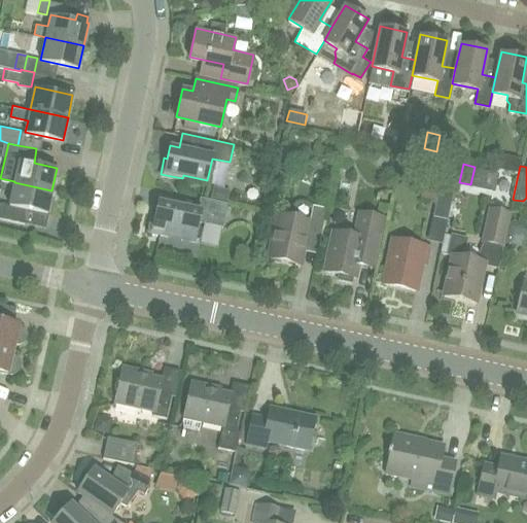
[(443,242),(454,188),(423,181),(419,198),(435,200),(427,239),(443,242)]
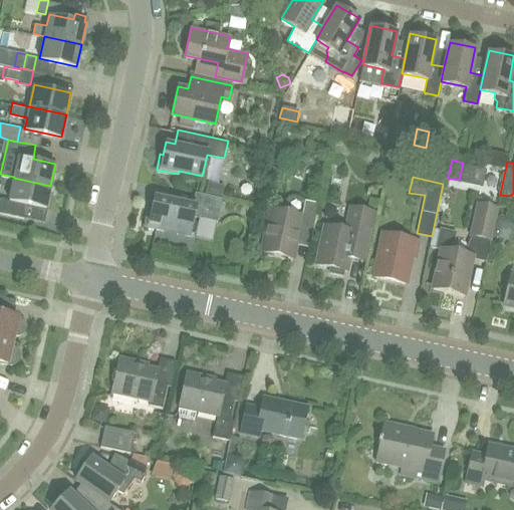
[(46,207),(50,186),(14,178),(9,198),(0,196),(0,211),(23,217),(26,203),(46,207)]
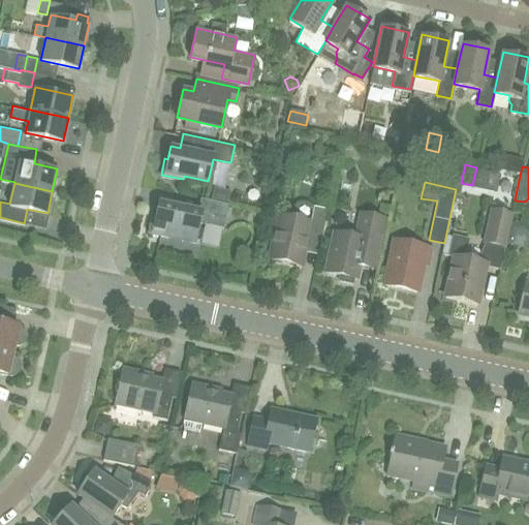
[(223,226),(228,203),(200,196),(197,210),(159,202),(152,232),(195,241),(195,239),(200,237),(201,228),(198,225),(199,221),(223,226)]
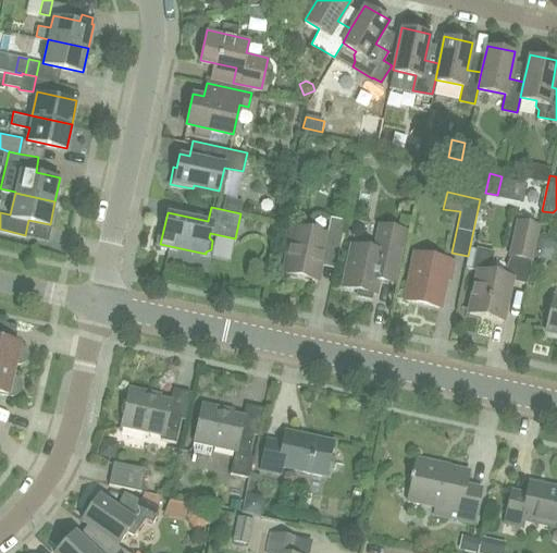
[(335,267),(346,219),(331,214),(326,232),(294,225),(284,271),(317,279),(320,263),(335,267)]
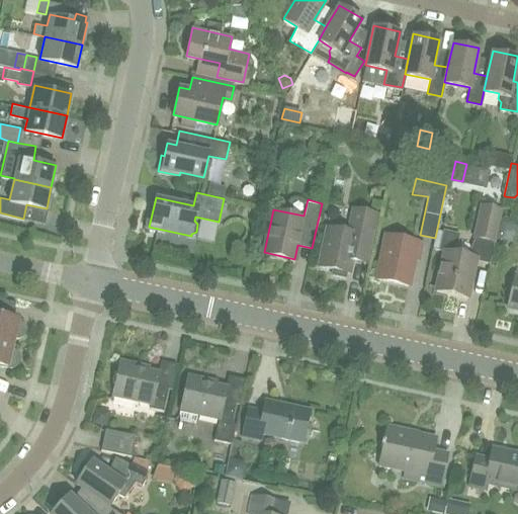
[(475,237),(494,241),(495,241),(503,207),(480,202),(472,236),(475,237)]
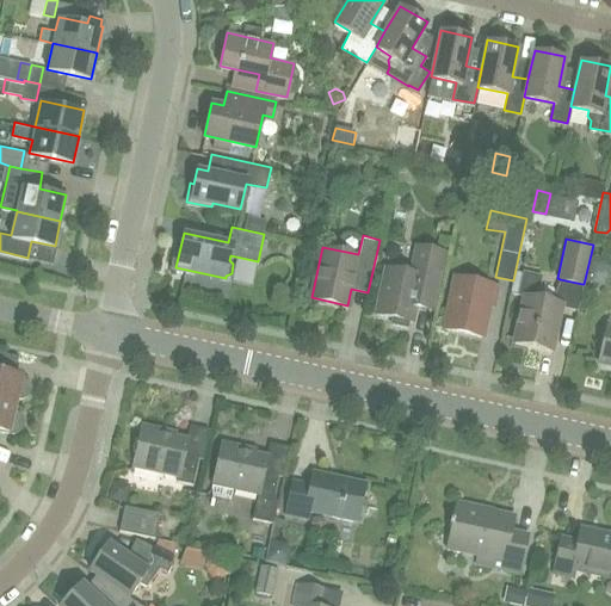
[(431,309),(432,300),(443,249),(423,245),(418,265),(406,263),(401,265),(400,269),(386,266),(376,311),(393,315),(392,322),(407,326),(409,319),(412,319),(414,305),(431,309)]
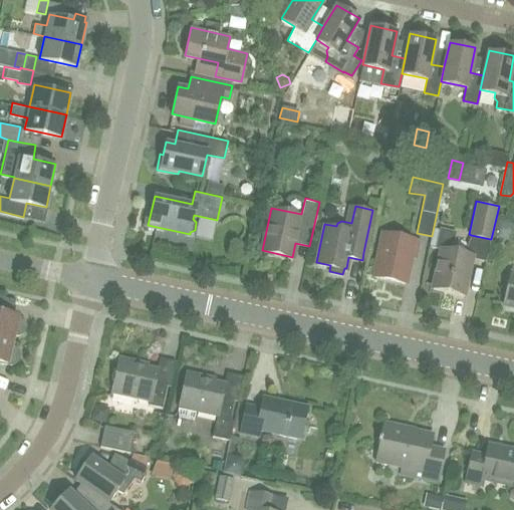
[(501,214),(499,236),(513,237),(513,215),(501,214)]
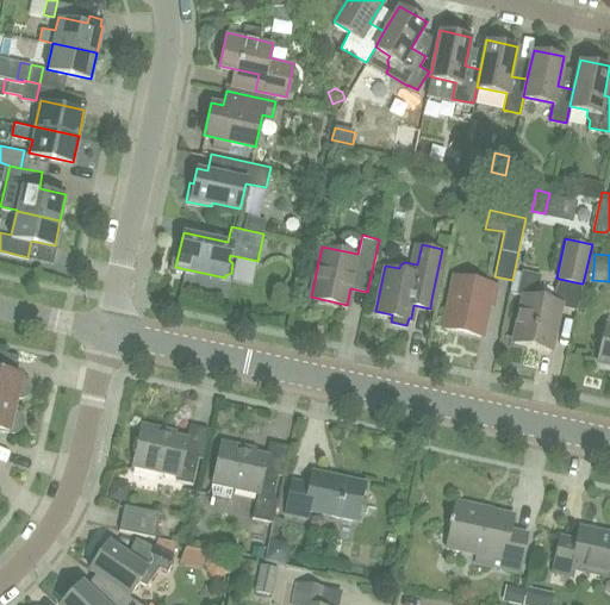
[(549,349),(560,300),(536,295),(541,278),(537,273),(523,269),(518,292),(524,294),(514,341),(549,349)]
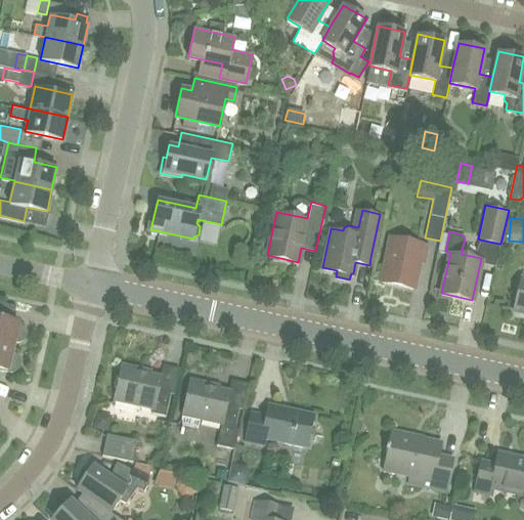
[(424,261),(428,244),(391,235),(382,279),(413,287),(420,260),(424,261)]
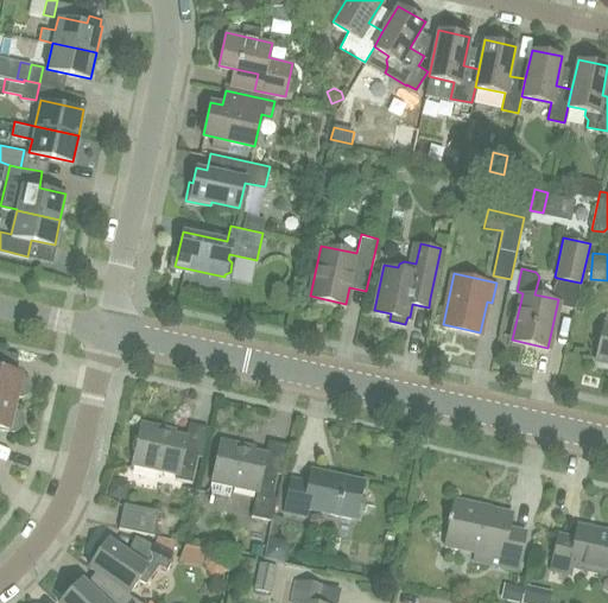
[(607,319),(605,319),(596,357),(607,360),(607,319)]
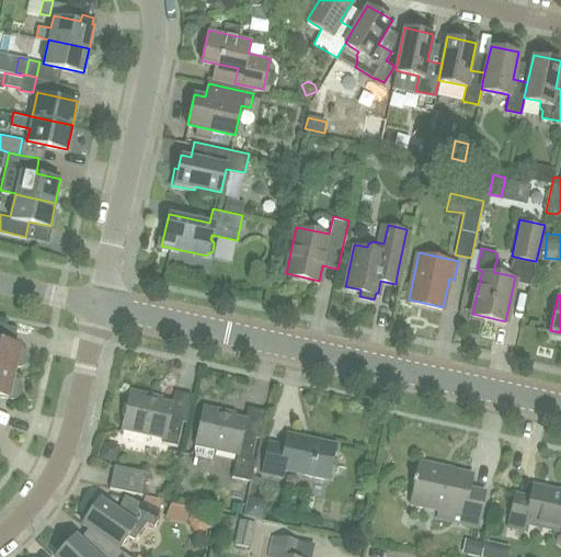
[(0,366),(13,371),(15,364),(19,364),(20,364),(22,363),(23,362),(24,361),(25,360),(26,359),(26,356),(27,355),(27,353),(26,351),(26,350),(25,349),(24,347),(22,345),(21,345),(20,344),(0,340),(0,366)]
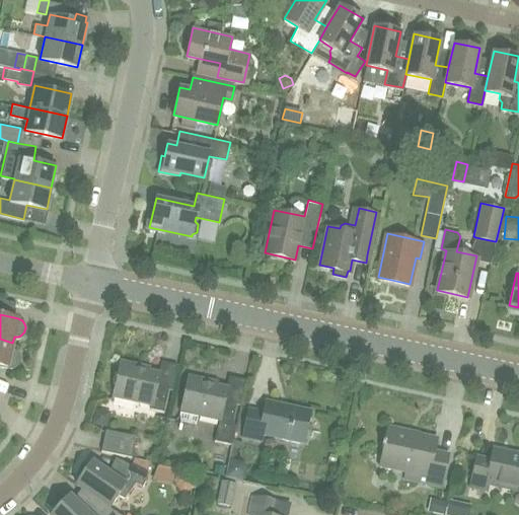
[(0,364),(8,366),(10,366),(12,366),(14,365),(16,363),(17,362),(17,361),(18,359),(18,358),(18,356),(18,354),(17,352),(16,351),(14,350),(13,349),(11,348),(12,343),(0,339),(0,364)]
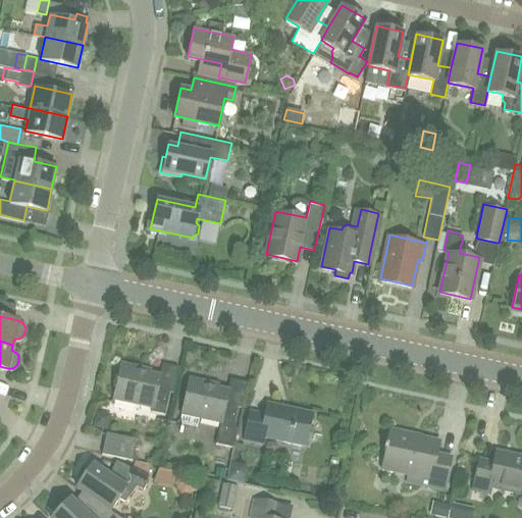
[(113,399),(151,406),(151,409),(164,412),(170,386),(158,383),(160,373),(143,369),(143,366),(121,361),(119,371),(115,374),(113,382),(116,386),(113,399)]
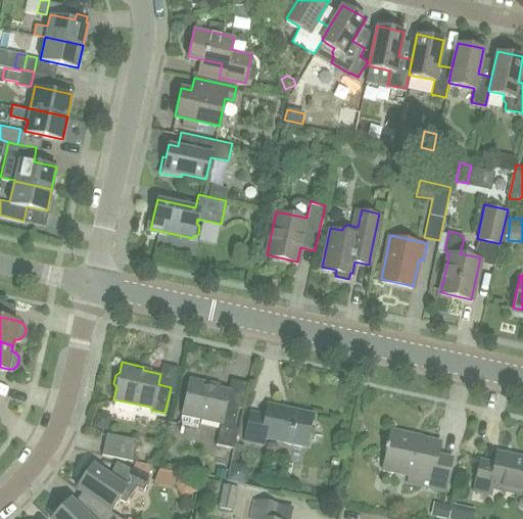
[(233,446),(236,434),(236,431),(233,426),(239,402),(227,399),(229,389),(210,385),(211,381),(190,377),(182,413),(183,413),(181,421),(197,424),(199,416),(221,421),(215,450),(223,452),(225,444),(233,446)]
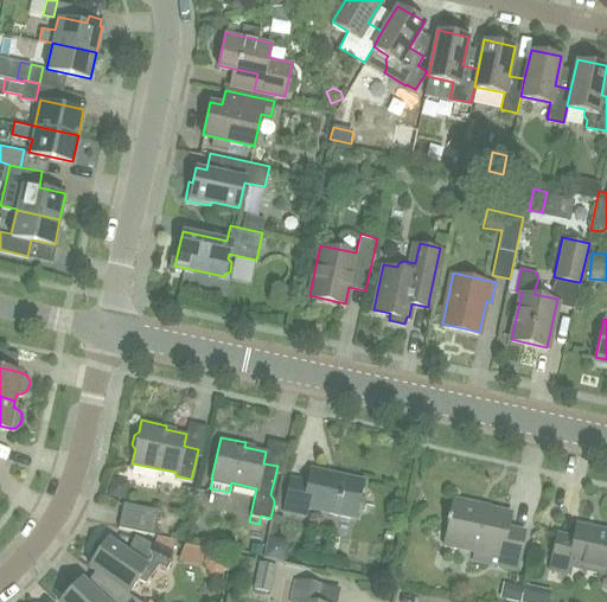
[(355,516),(363,478),(311,467),(308,480),(291,475),(283,508),(307,513),(308,506),(355,516)]
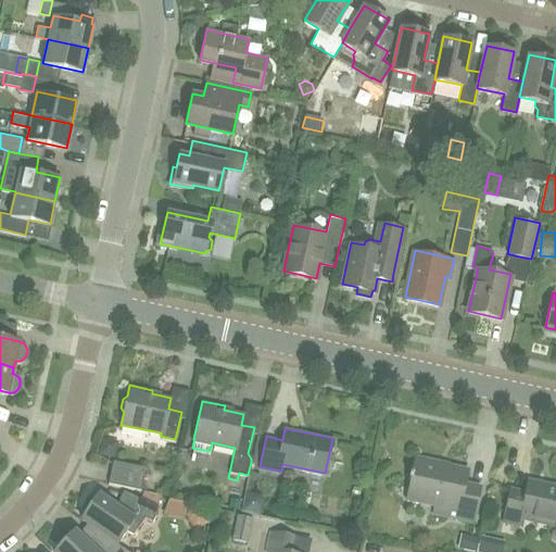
[(465,481),(467,471),(438,464),(439,461),(416,455),(413,472),(409,472),(408,476),(412,477),(407,494),(436,501),(433,511),(472,519),(480,485),(465,481)]
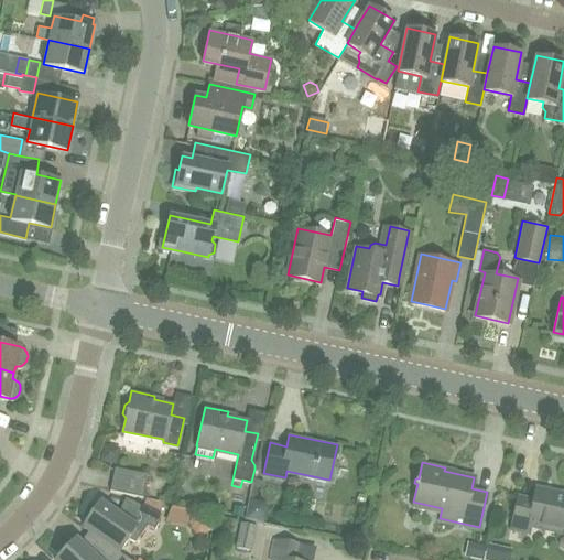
[(142,495),(148,473),(115,465),(110,488),(142,495)]
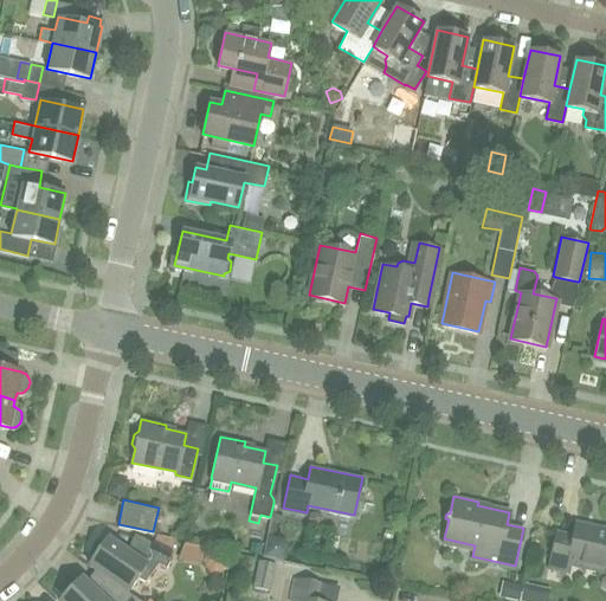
[(605,568),(605,524),(577,518),(573,536),(556,532),(548,567),(567,572),(569,561),(605,568)]
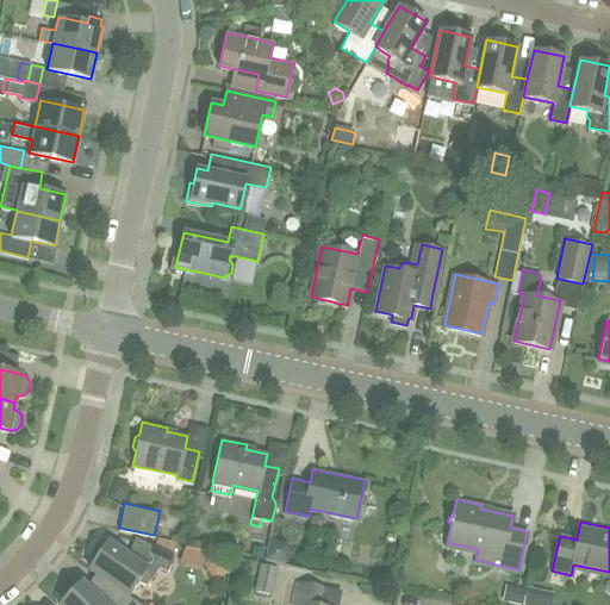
[(89,567),(116,585),(129,593),(138,580),(147,584),(159,566),(168,569),(175,554),(143,538),(135,555),(134,559),(107,541),(89,567)]
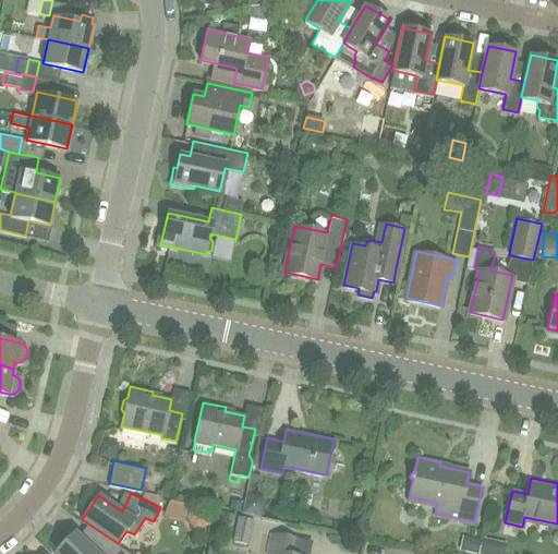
[(168,516),(193,517),(193,493),(168,493),(168,516)]
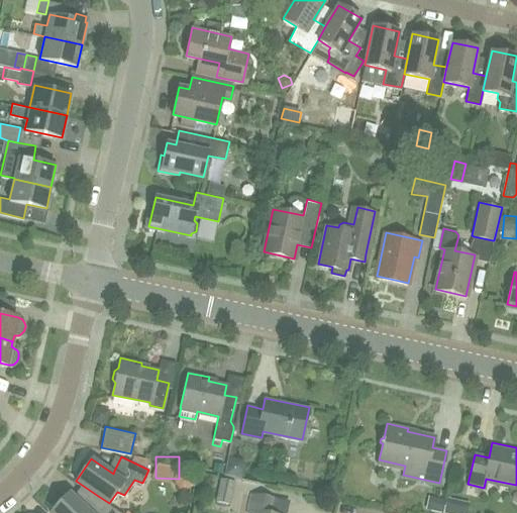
[(230,503),(235,479),(220,476),(215,499),(230,503)]
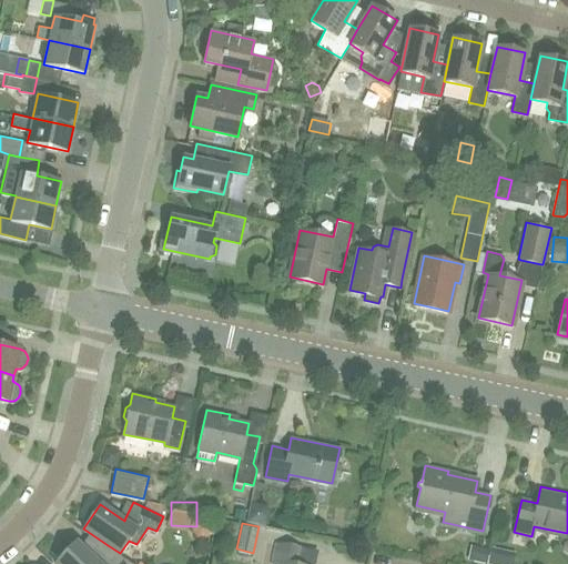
[(120,553),(108,545),(99,559),(97,561),(75,541),(56,563),(57,563),(135,563),(120,553)]
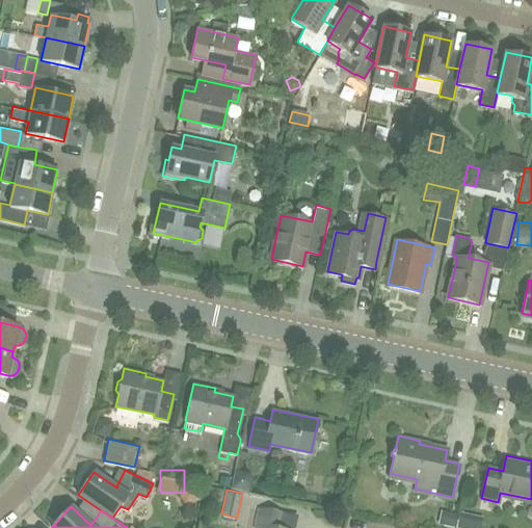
[(277,527),(281,511),(259,506),(255,524),(261,525),(260,527),(277,527)]
